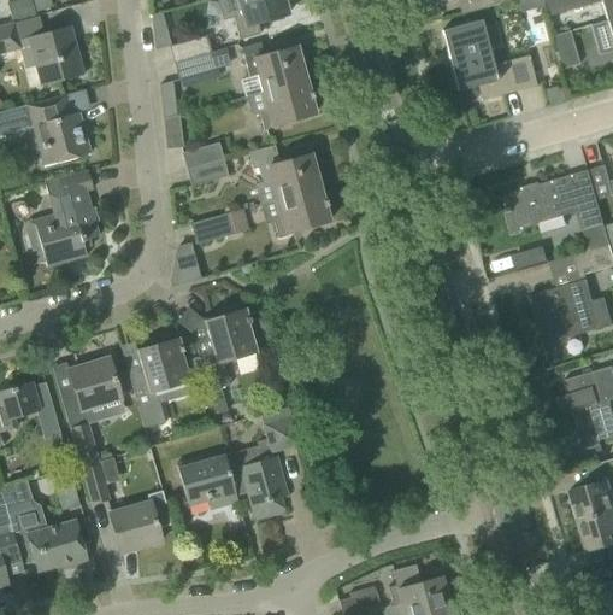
[(239,0),(243,13),(235,16),(242,39),(263,33),(259,21),(292,12),(288,0),(239,0)]
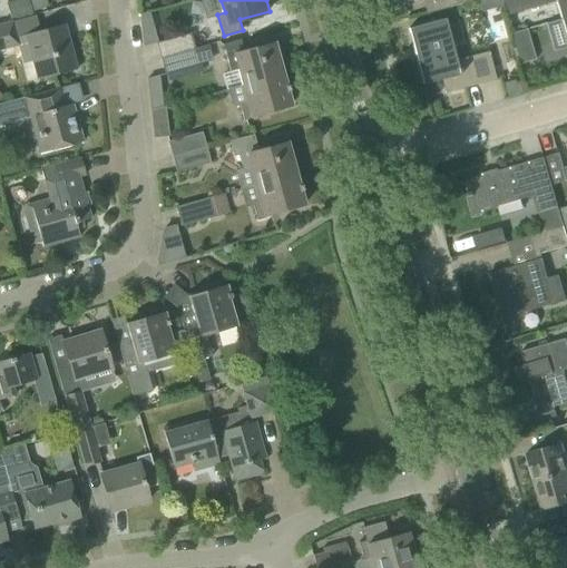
[(481,0),(484,9),(506,3),(505,0),(481,0)]
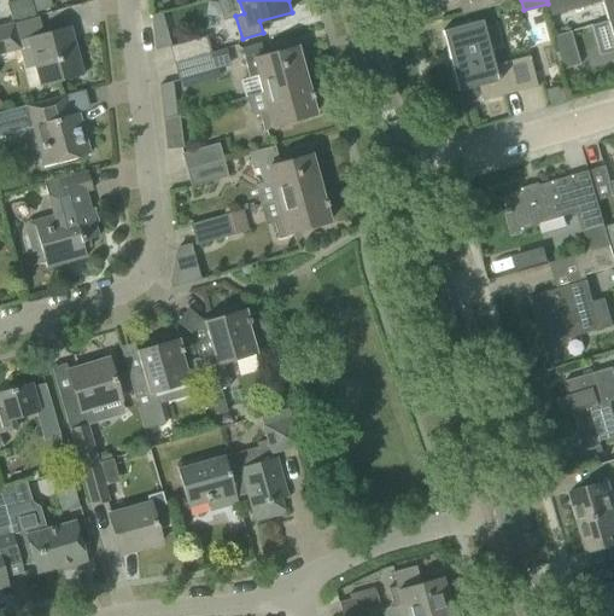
[(604,0),(610,19),(613,18),(613,0),(547,0),(548,4),(550,15),(601,0),(604,0)]
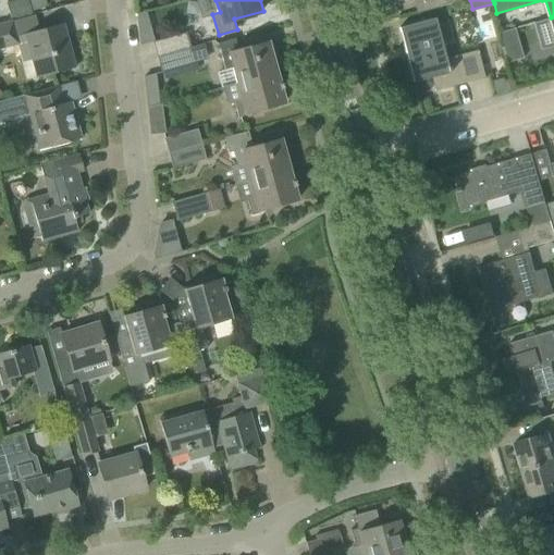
[(138,12),(142,44),(151,40),(148,10),(138,12)]
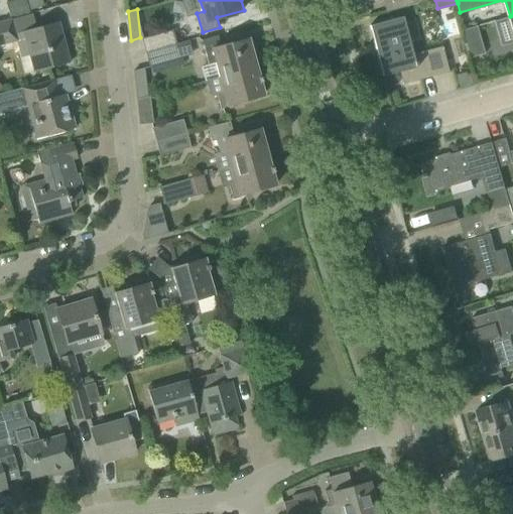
[(0,19),(0,44),(19,39),(13,16),(0,19)]
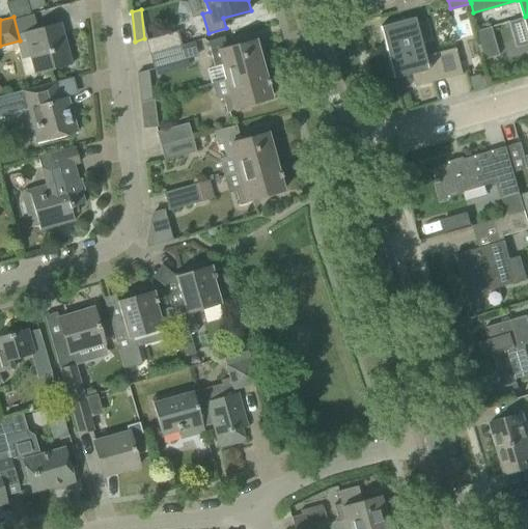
[(383,25),(396,78),(414,73),(417,86),(465,73),(457,46),(426,54),(417,17),(383,25)]
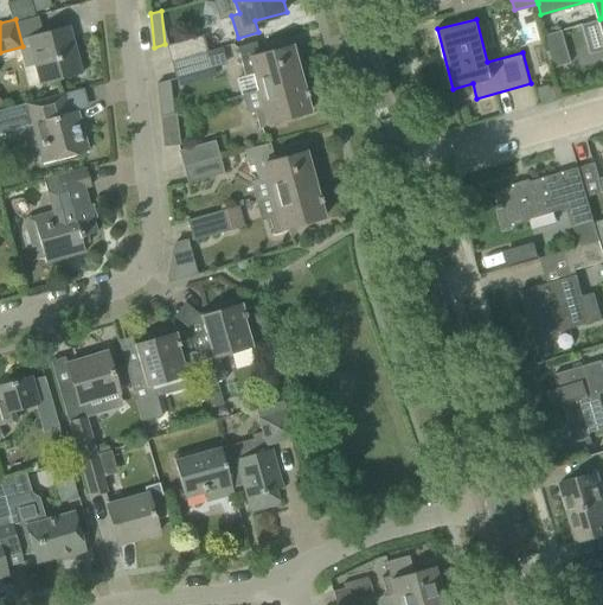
[(71,25),(29,36),(42,84),(84,72),(71,25)]
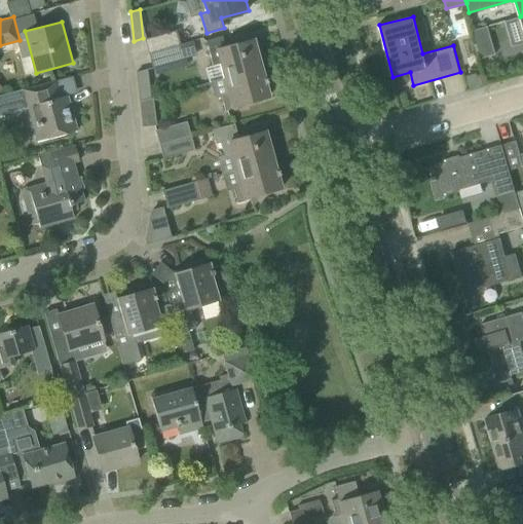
[(473,29),(481,57),(496,52),(488,25),(473,29)]
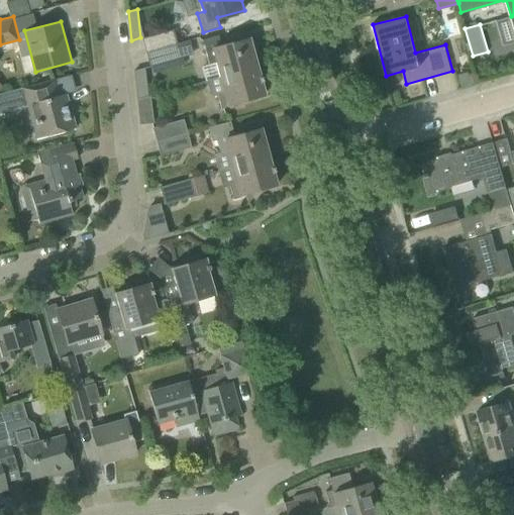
[(143,37),(147,50),(185,41),(181,27),(143,37)]
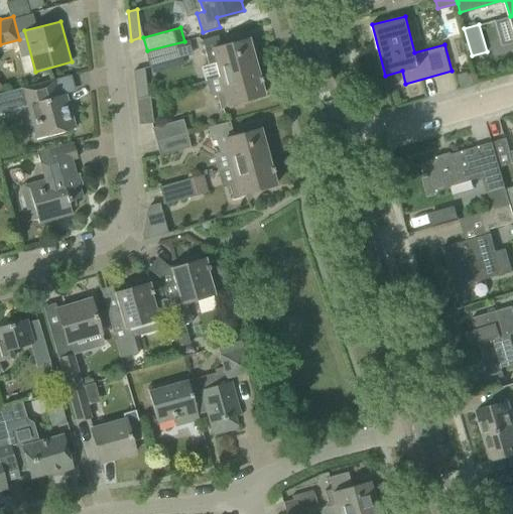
[(217,61),(220,76),(221,77),(259,66),(251,38),(223,46),(220,34),(204,39),(211,63),(217,61)]
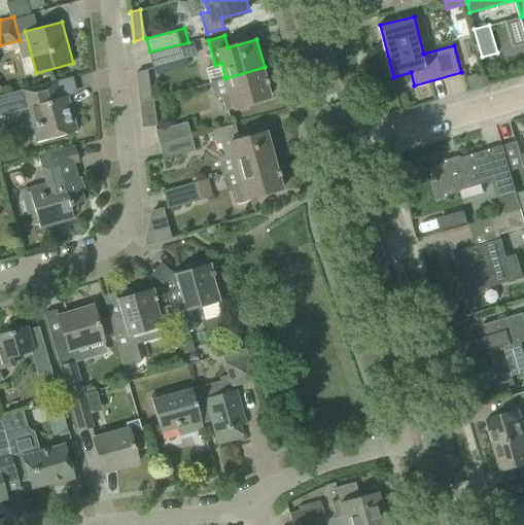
[(188,42),(150,51),(154,67),(193,56),(188,42)]
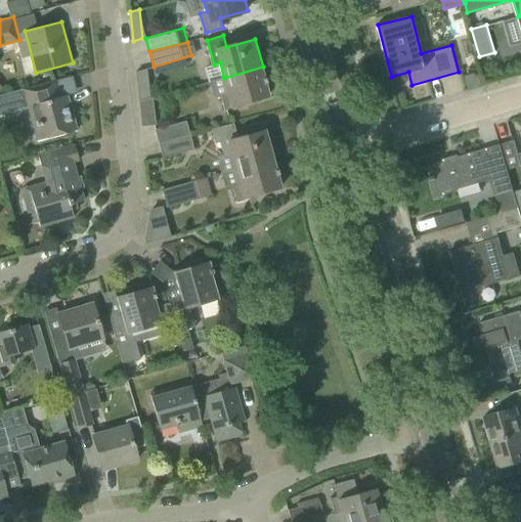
[(224,78),(223,77),(217,79),(226,110),(235,107),(234,104),(270,94),(263,67),(224,78)]
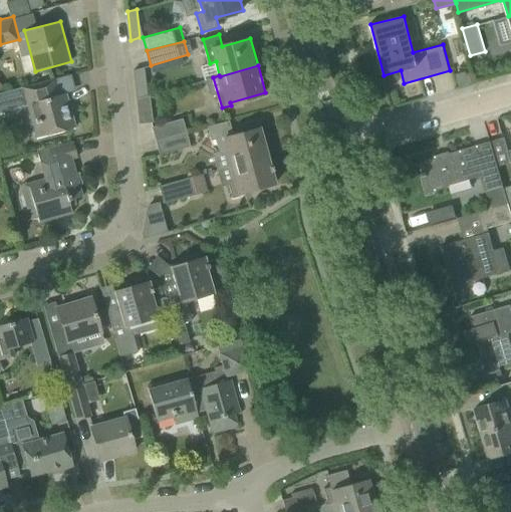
[(466,71),(456,73),(459,86),(470,83),(466,71)]
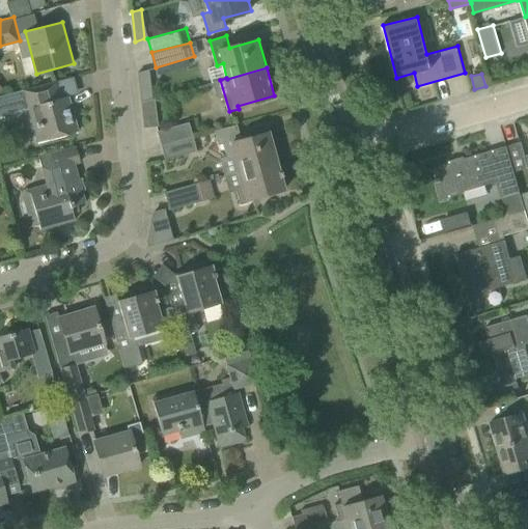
[(0,95),(0,115),(30,108),(39,142),(80,131),(70,95),(62,98),(57,81),(0,95)]
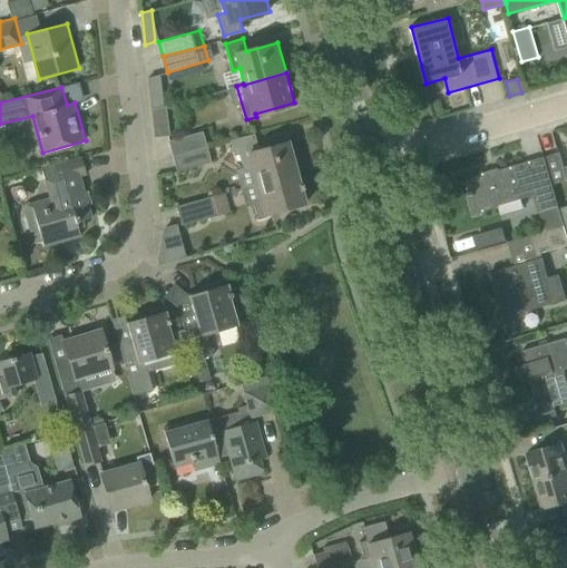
[(153,109),(156,137),(172,135),(168,105),(153,109)]
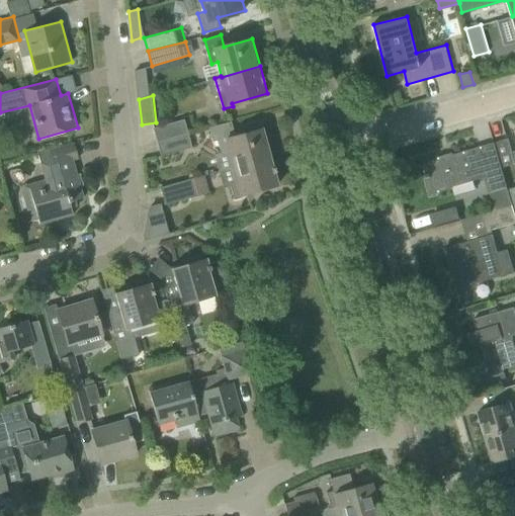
[(155,127),(159,142),(189,133),(186,118),(155,127)]
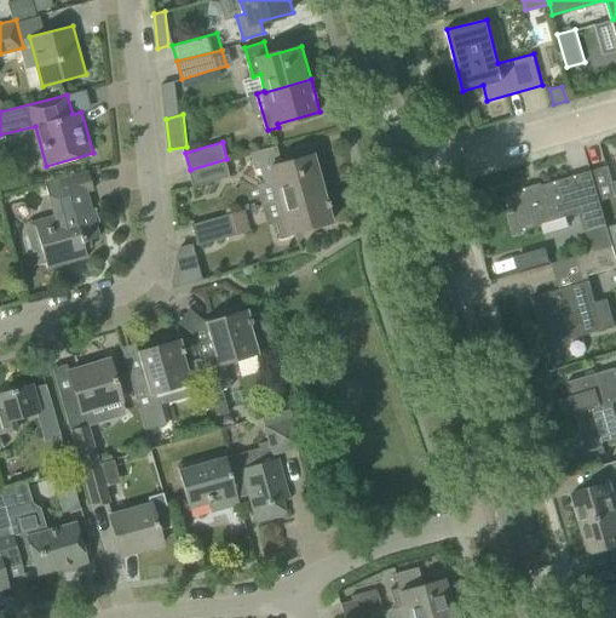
[(262,166),(272,202),(326,188),(316,154),(283,164),(278,143),(252,150),(255,167),(262,166)]
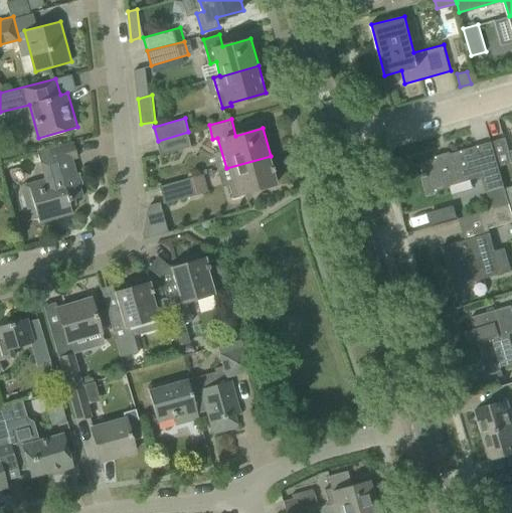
[(188,132),(158,141),(161,155),(192,146),(188,132)]
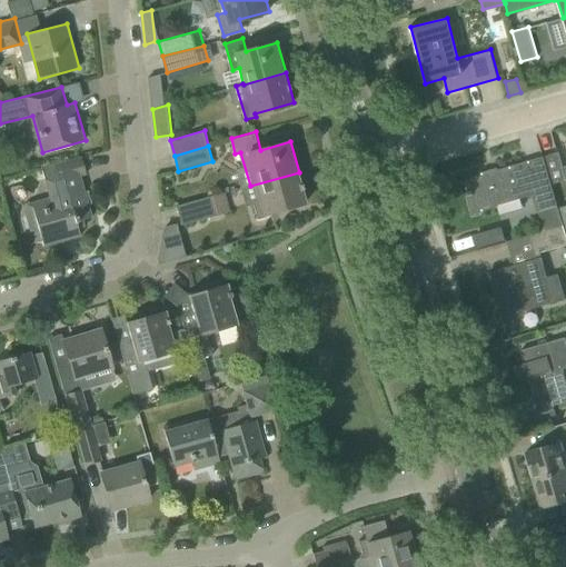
[(560,151),(546,156),(554,183),(565,179),(565,166),(560,151)]
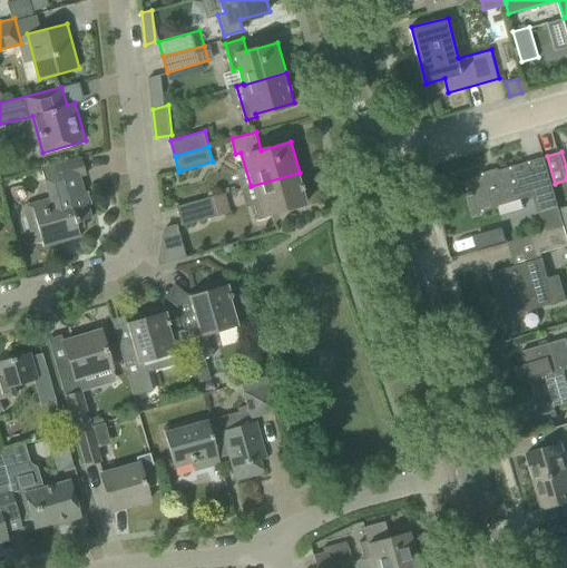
[(0,158),(0,165),(2,175),(18,170),(15,155),(0,158)]
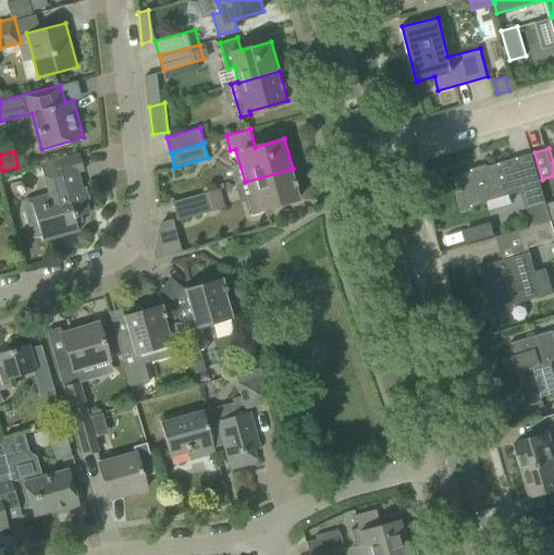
[(522,189),(533,224),(533,225),(553,220),(552,218),(548,202),(548,201),(549,201),(542,180),(534,152),(457,174),(460,187),(457,188),(465,213),(475,211),(474,206),(489,201),(488,199),(522,189)]
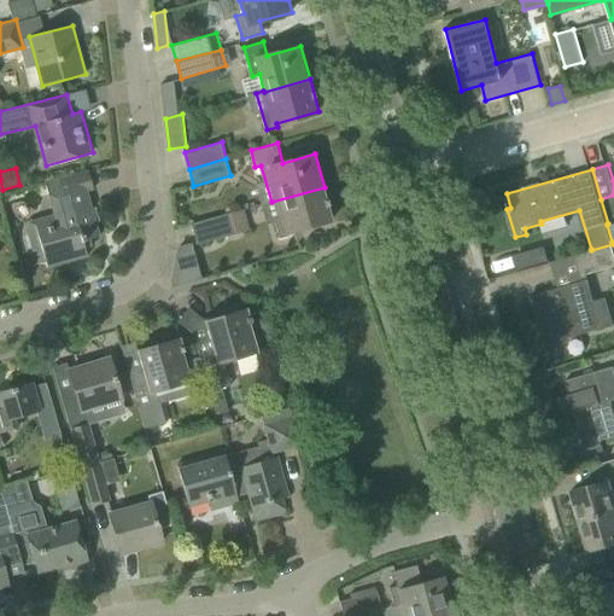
[(101,236),(88,190),(95,189),(91,170),(46,182),(54,213),(27,220),(39,263),(47,261),(48,267),(89,255),(85,240),(101,236)]
